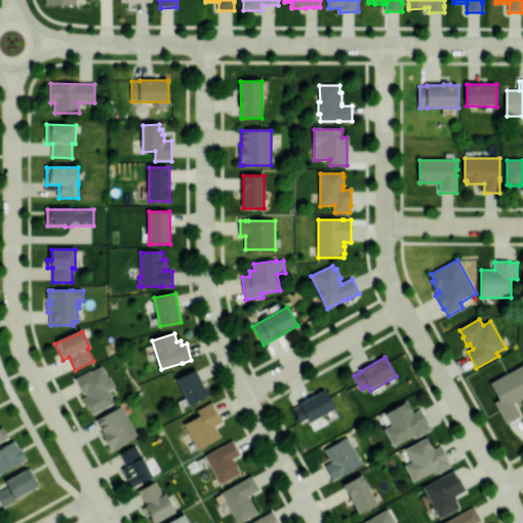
[(506,424),(495,403),(498,401),(489,384),(522,366),(522,399),(514,404),(521,416),(506,424)]
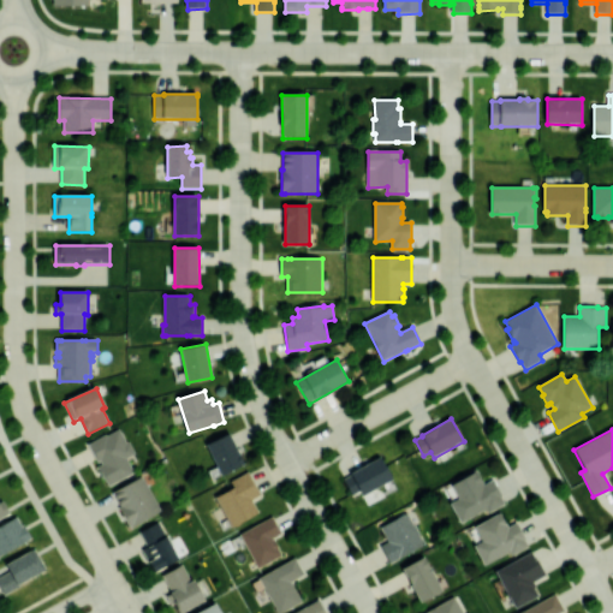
[(107,436),(120,430),(128,444),(129,442),(136,454),(128,458),(136,472),(109,487),(106,478),(103,480),(97,468),(102,465),(101,462),(99,463),(89,445),(107,435),(107,436)]
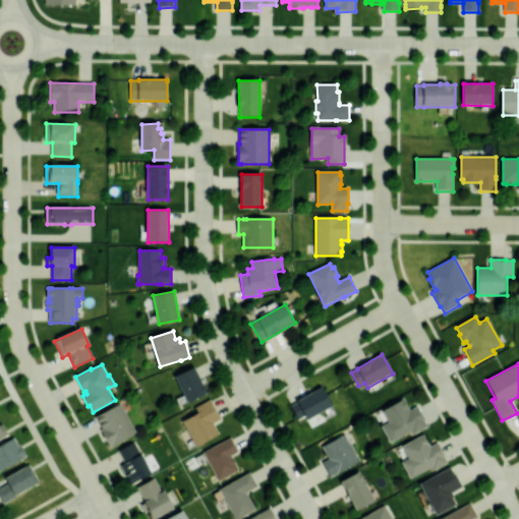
[(175,377),(194,367),(208,393),(187,403),(175,377)]
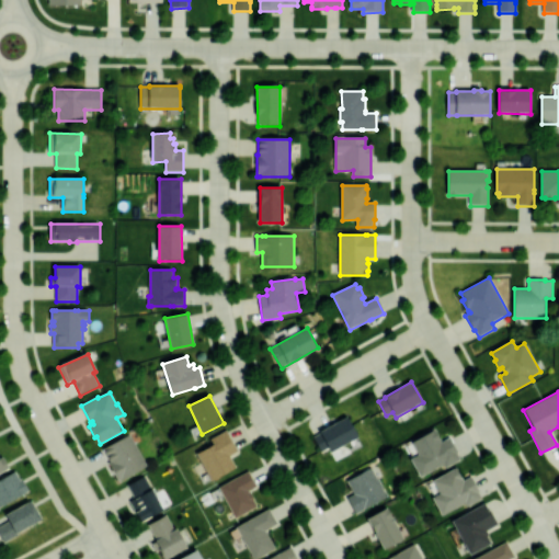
[(329,448),(321,452),(314,437),(321,433),(320,432),(348,418),(358,437),(331,453),(329,448)]
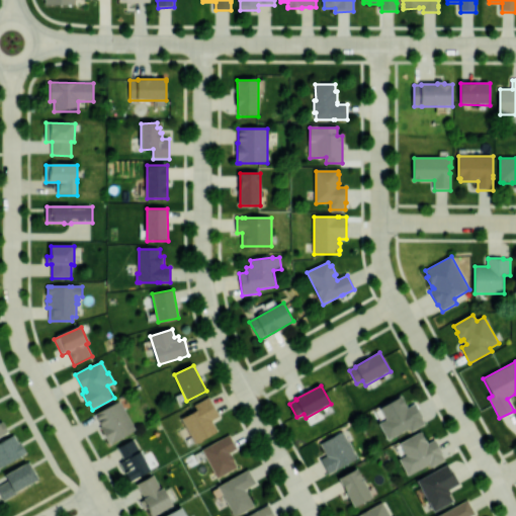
[(387,438),(379,424),(387,420),(380,408),(401,397),(408,408),(415,404),(423,418),(422,419),(423,420),(424,421),(426,424),(411,432),(410,429),(389,441),(388,438),(387,438)]
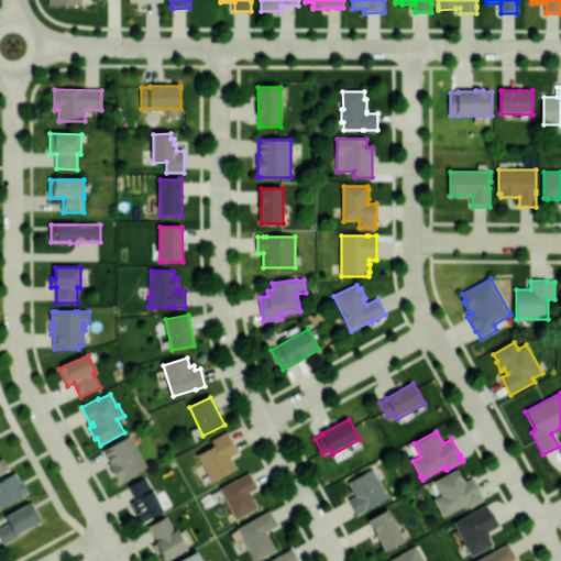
[(212,483),(198,455),(215,447),(211,441),(228,432),(240,453),(231,459),(237,470),(212,483)]
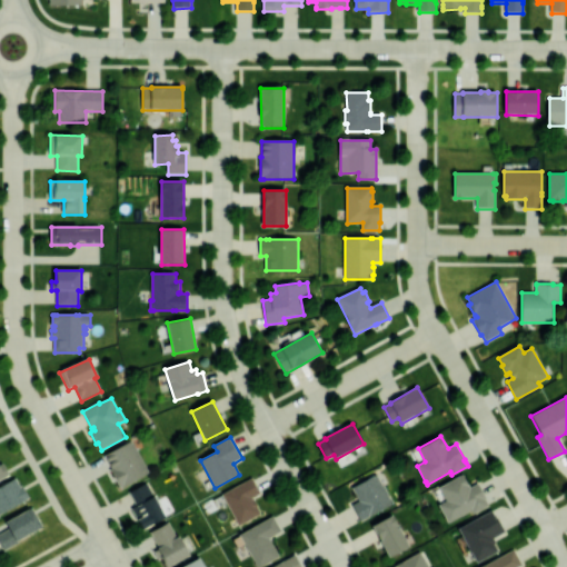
[(112,469),(105,455),(131,440),(150,474),(126,487),(122,488),(121,489),(116,479),(110,470),(112,469)]
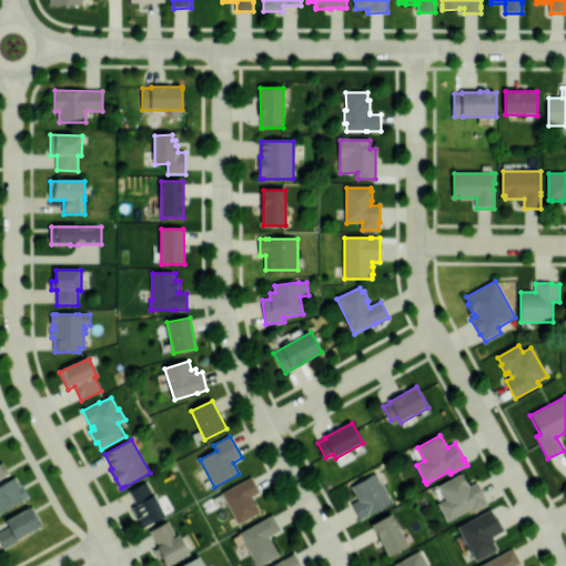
[(0,464),(2,463),(9,475),(6,477),(3,478),(0,479),(0,464)]
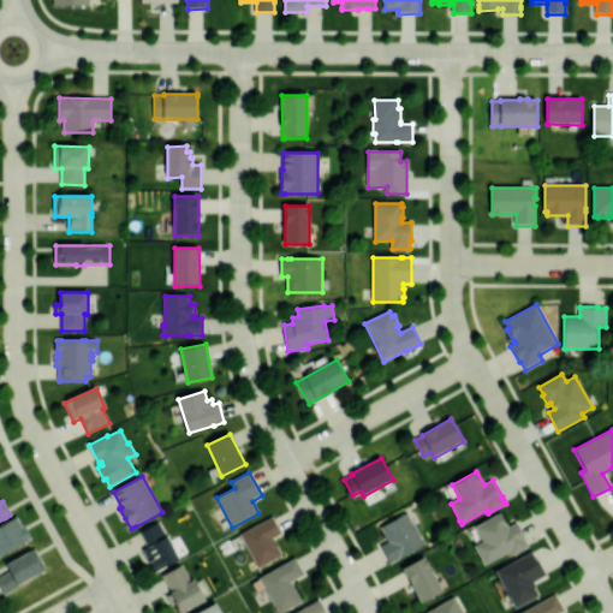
[(408,513),(426,546),(402,558),(399,560),(391,564),(381,547),(390,542),(381,528),(408,513)]
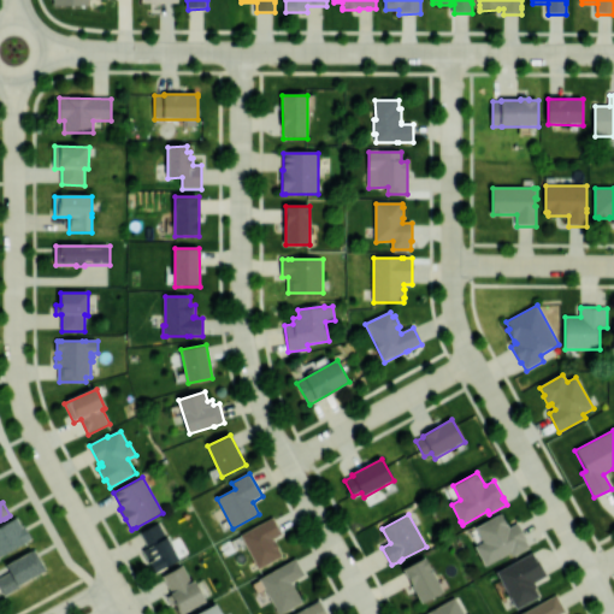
[(484,564),(474,548),(484,542),(476,529),(501,514),(509,529),(518,524),(527,541),(526,541),(527,542),(527,544),(530,548),(513,558),(511,553),(485,567),(484,565),(484,564)]
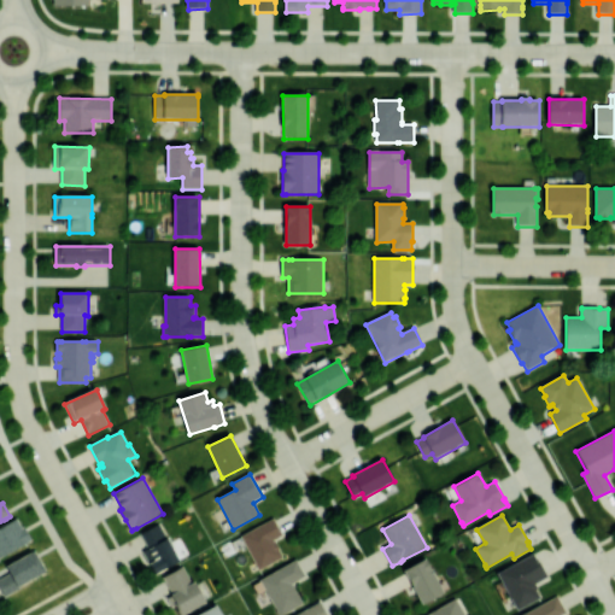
[(31,542),(0,557),(0,527),(17,519),(22,527),(24,526),(31,542)]
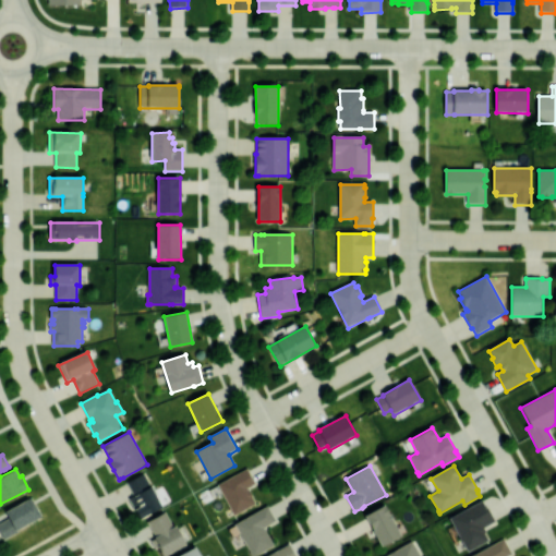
[(248,488),(256,504),(234,516),(226,500),(225,499),(218,486),(248,470),(256,484),(248,488)]
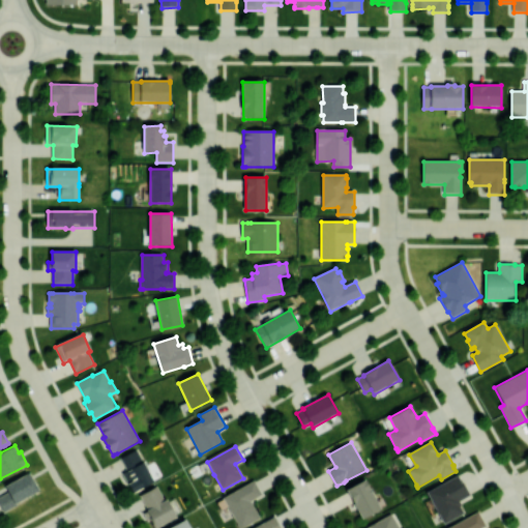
[(122,474),(127,471),(121,460),(138,450),(155,481),(144,488),(139,491),(134,494),(122,474)]
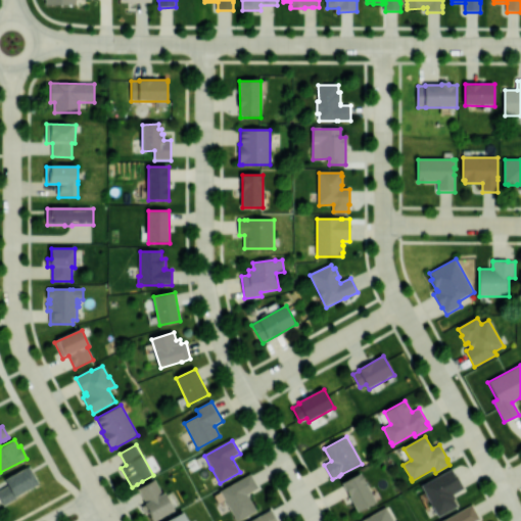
[(17,496),(18,499),(4,507),(0,499),(0,491),(8,486),(5,480),(30,466),(40,484),(17,496)]
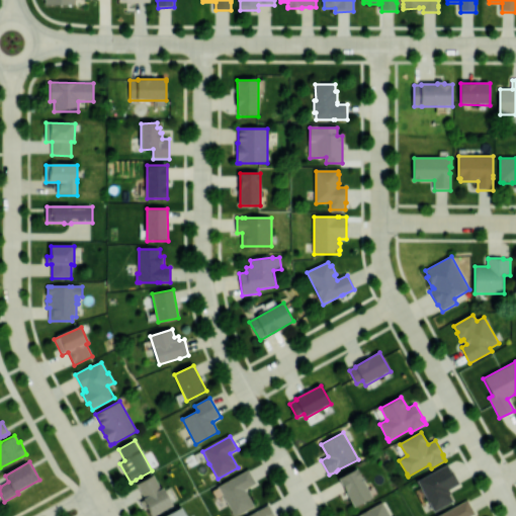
[(451,494),(450,495),(453,502),(434,513),(431,506),(430,505),(428,502),(426,499),(417,482),(448,463),(459,485),(449,490),(451,494)]
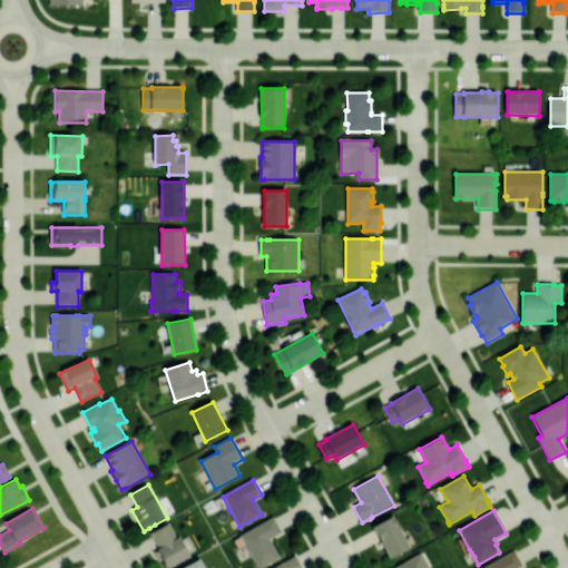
[(393,517),(410,548),(391,559),(373,527),(393,517)]
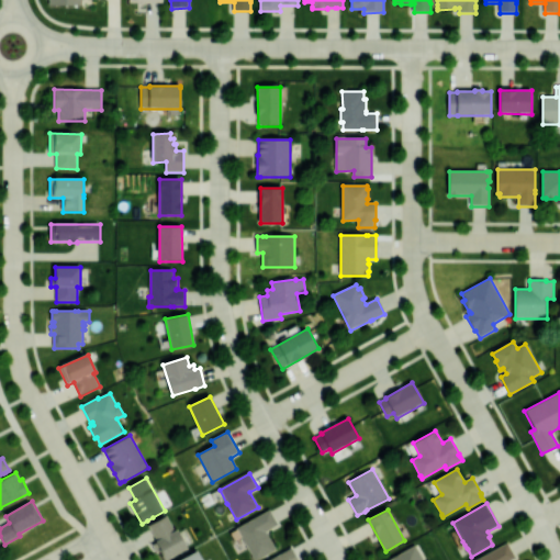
[(255,559),(245,544),(244,541),(236,529),(270,511),(279,525),(266,532),(277,550),(260,559),(255,559)]
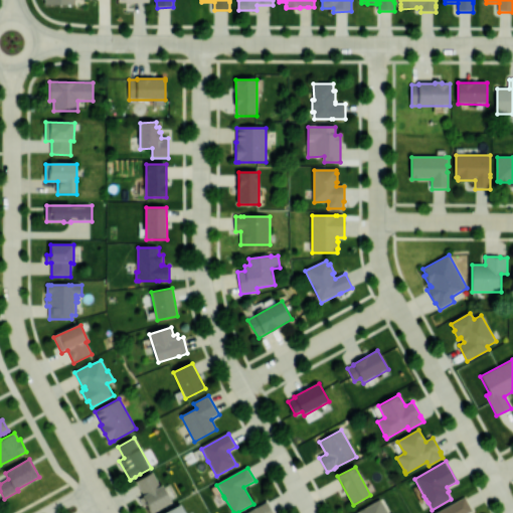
[(163,486),(173,503),(156,512),(151,512),(147,506),(144,507),(140,499),(142,498),(145,496),(137,482),(153,473),(161,487),(163,486)]
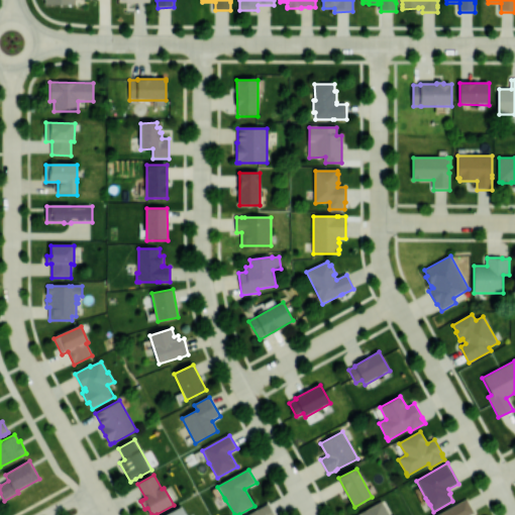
[(440,514),(467,499),(475,513),(473,514),(440,514)]
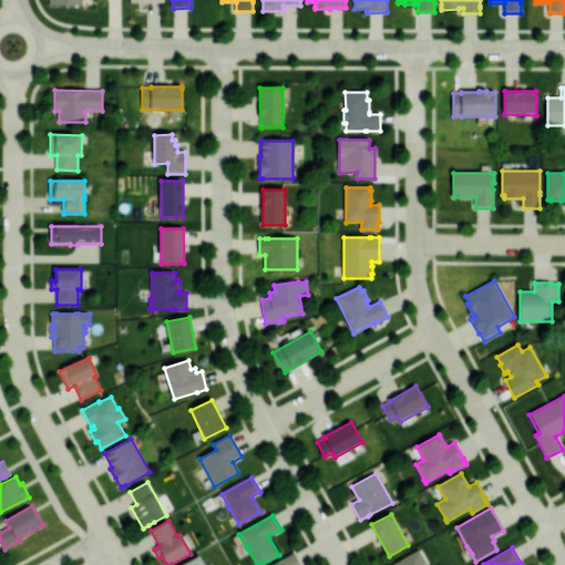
[(392,564),(419,551),(427,564),(392,564)]
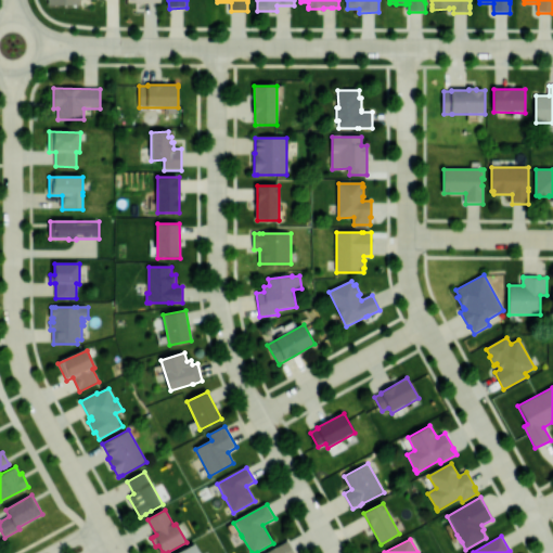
[(268,552),(288,542),(294,552),(268,552)]
